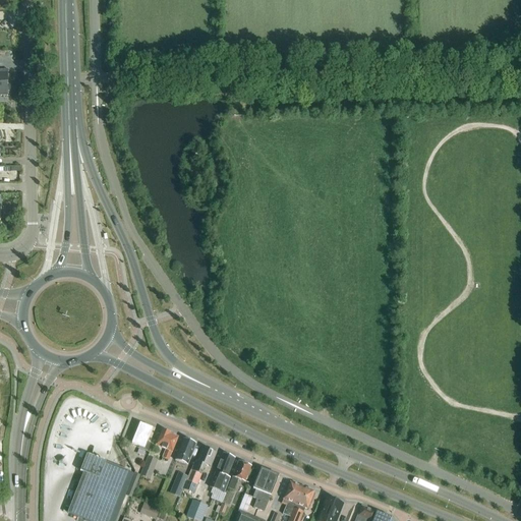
[(150,451),(153,445),(147,443),(152,429),(139,424),(131,444),(143,449),(150,451)]
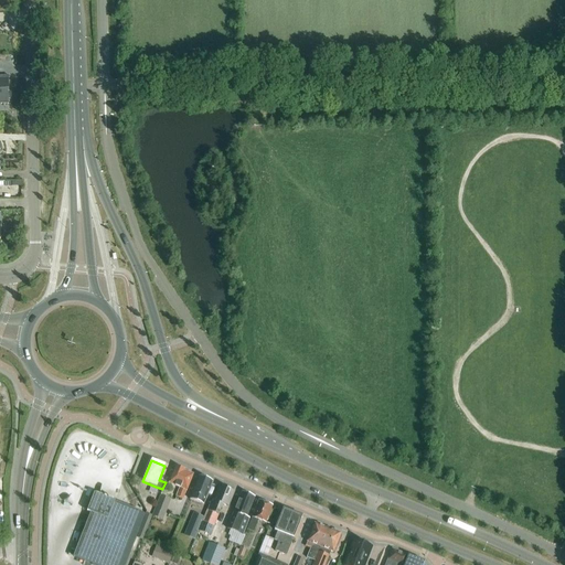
[(183,499),(193,475),(176,467),(169,483),(179,487),(176,497),(183,499)]
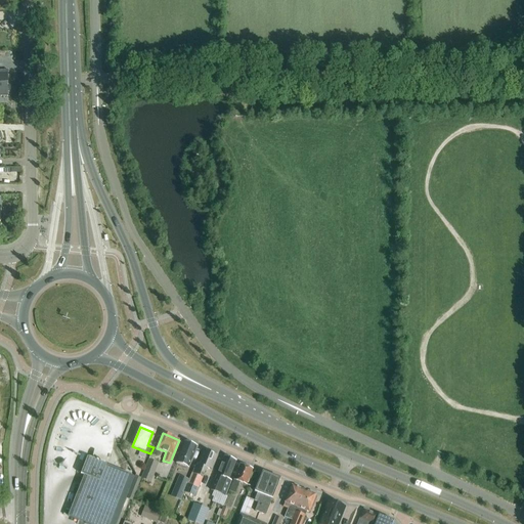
[(190,444),(189,444),(184,443),(176,464),(188,469),(197,447),(194,446),(194,445),(190,444)]
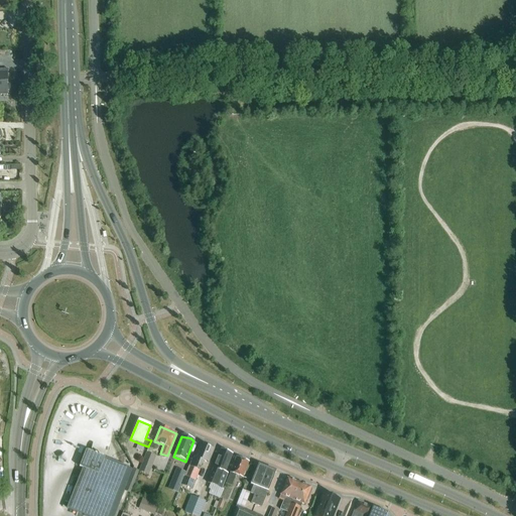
[(199,470),(203,461),(209,463),(214,449),(213,448),(213,447),(209,445),(207,446),(201,444),(195,460),(191,459),(184,477),(196,481),(200,471),(199,470)]
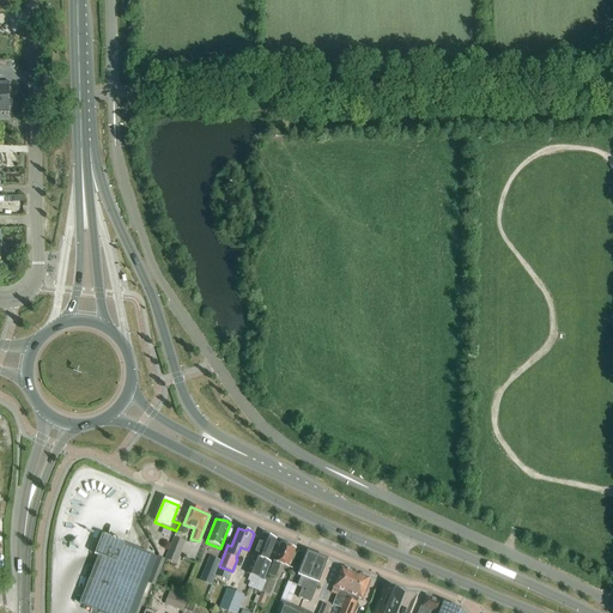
[(99,612),(128,612),(151,556),(123,546),(125,545),(115,541),(114,538),(110,539),(101,535),(93,556),(97,557),(79,605),(99,612)]
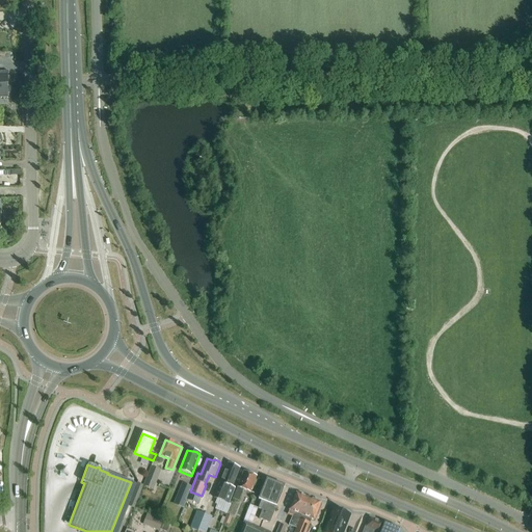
[(215,499),(229,504),(235,488),(232,487),(240,469),(229,464),(215,499)]
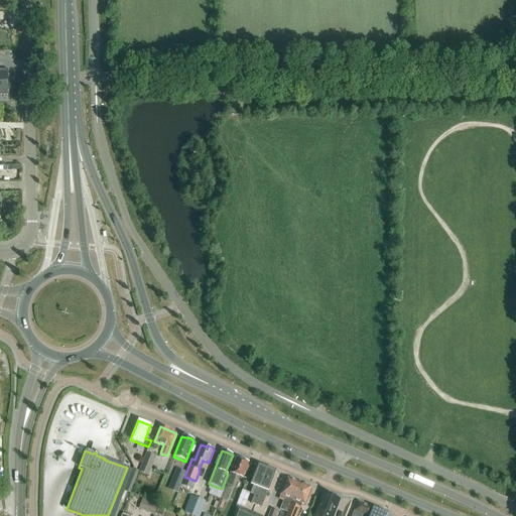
[(141,464),(151,468),(156,457),(146,453),(141,464)]
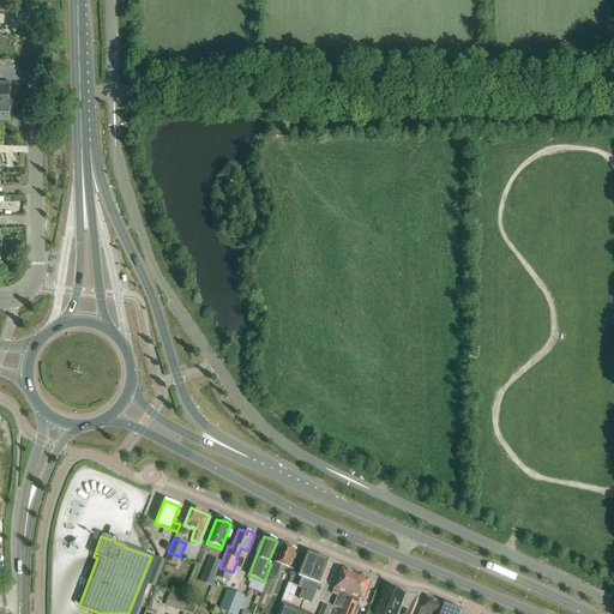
[(292,565),(292,563),(296,552),(294,551),(294,548),(289,546),(287,548),(282,546),(269,577),(276,579),(282,566),(289,570),(290,567),(292,565)]
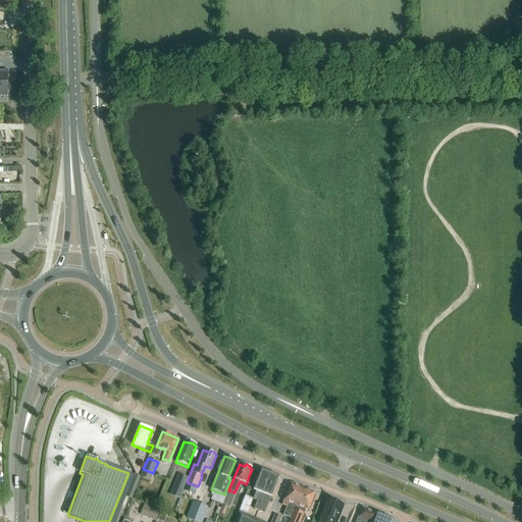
[(261,472),(254,490),(256,491),(253,500),(257,501),(254,510),(265,514),(278,479),(261,472)]
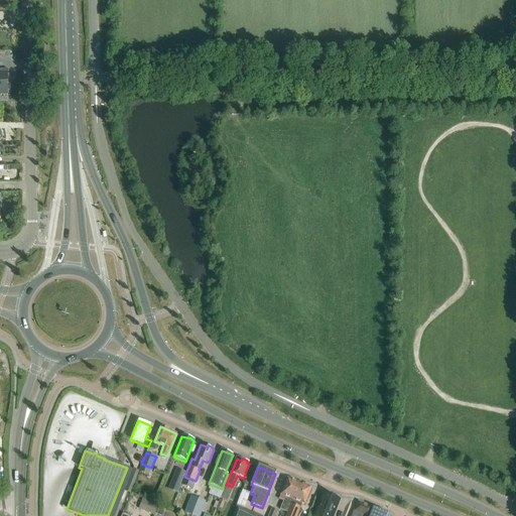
[(124,491),(130,494),(138,472),(132,469),(124,491)]
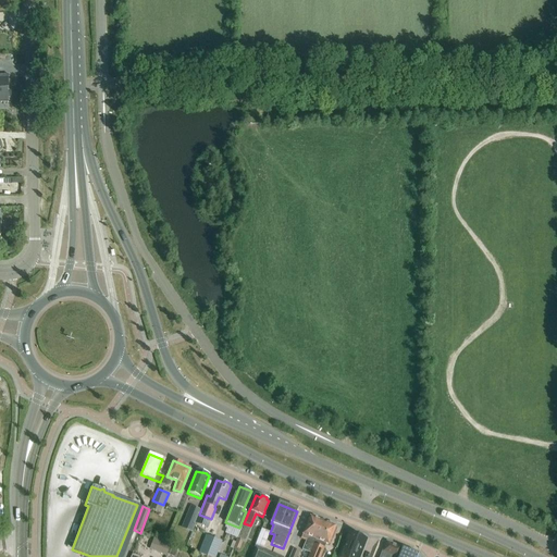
[(184,520),(195,524),(200,510),(189,506),(184,520)]
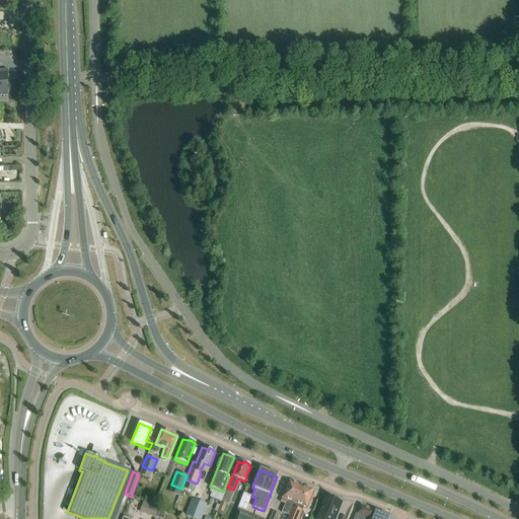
[(289,515),(301,486),(296,484),(295,483),(292,480),(290,482),(283,498),(289,501),(286,503),(282,512),(289,515)]
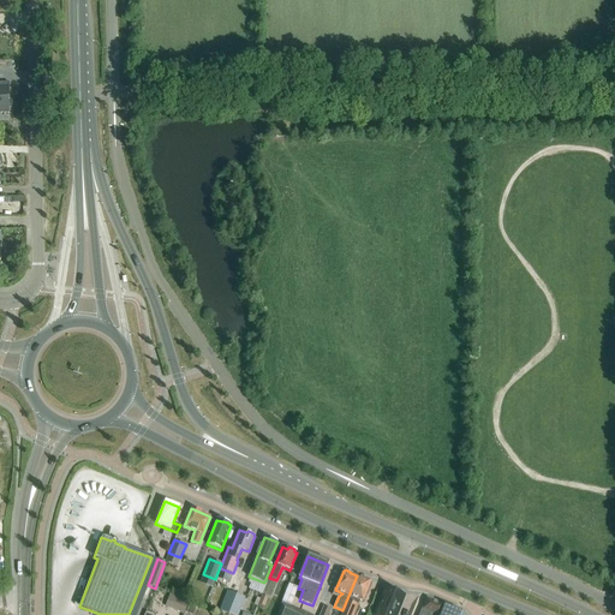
[(357,575),(342,610),(340,614),(353,614),(360,601),(363,602),(371,581),(369,580),(369,579),(364,578),(363,578),(357,575)]
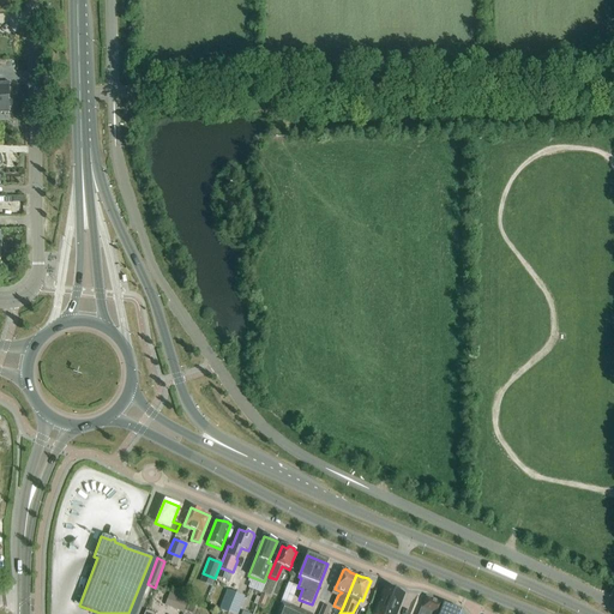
[(403,593),(395,589),(393,591),(385,588),(373,613),(396,613),(404,596),(403,595),(403,593)]
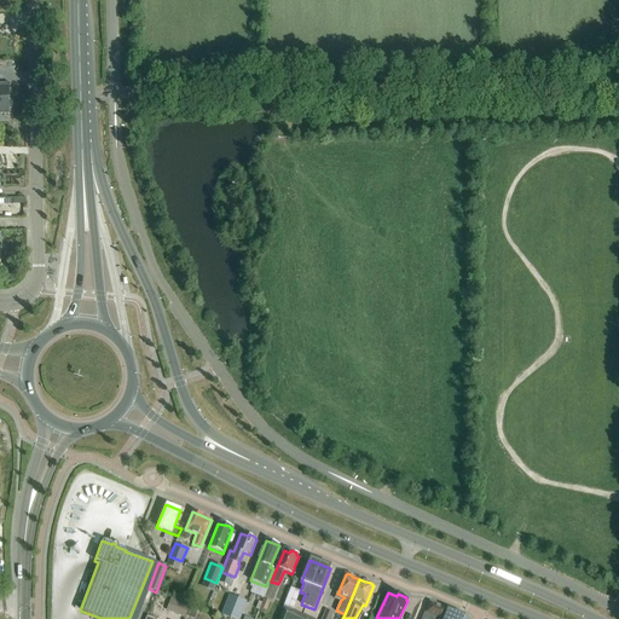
[(187,615),(191,603),(173,597),(169,609),(187,615)]
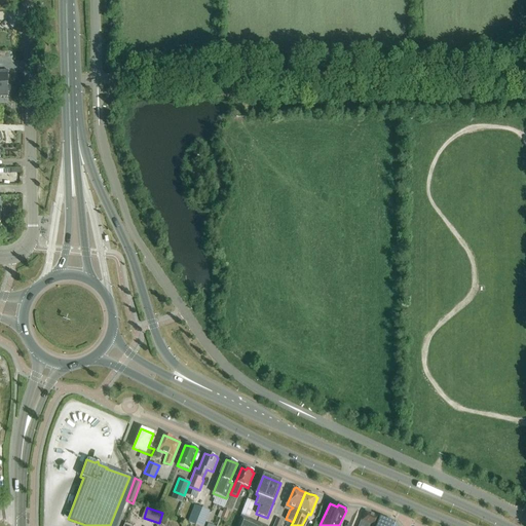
[(361,525),(360,525),(376,525),(380,518),(366,512),(361,525)]
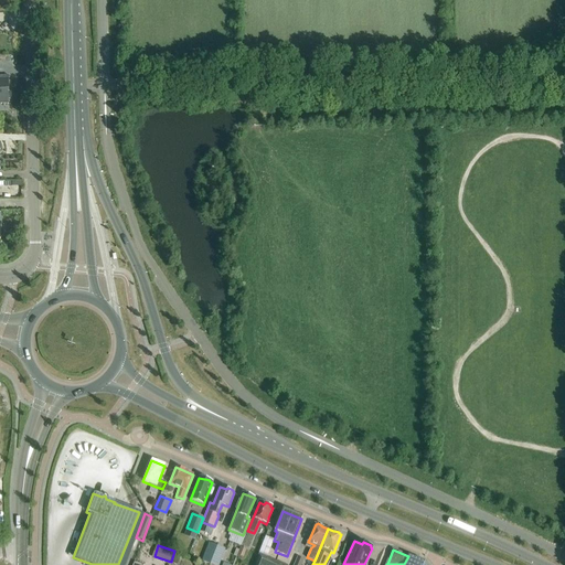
[(219,551),(214,564),(216,564),(223,564),(227,554),(219,551)]
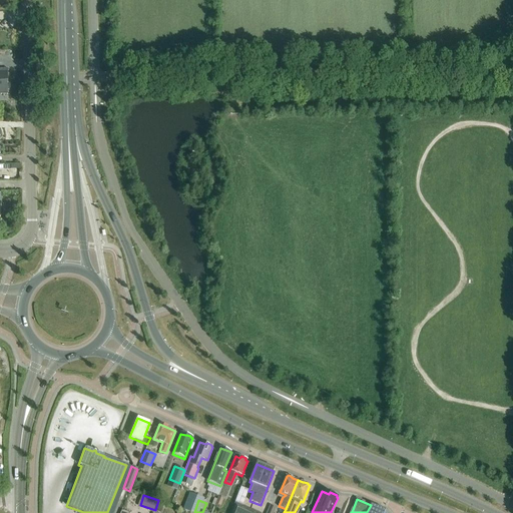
[(257,512),(234,503),(230,512),(257,512)]
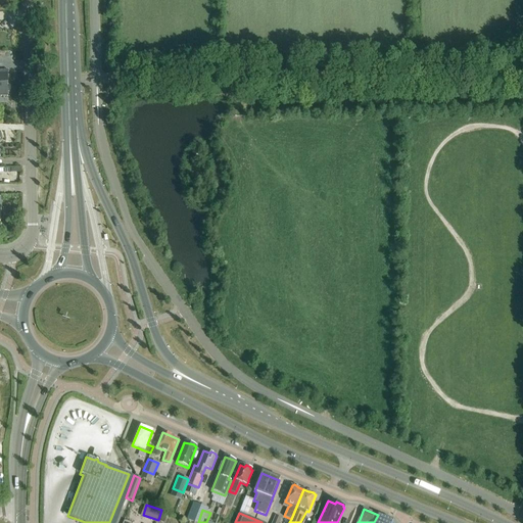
All buildings are outlined.
